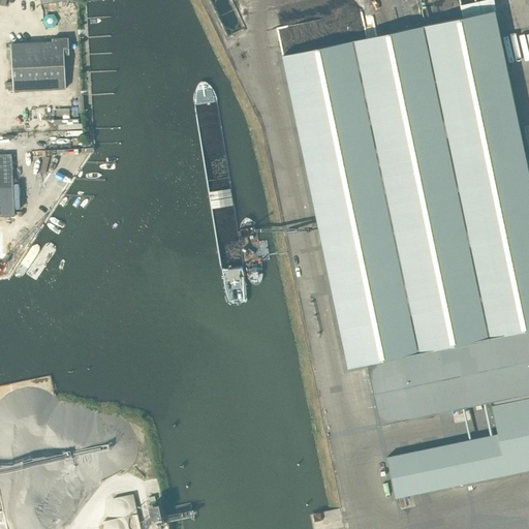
[(58,6),(61,19),(80,14),(78,2),(58,6)]
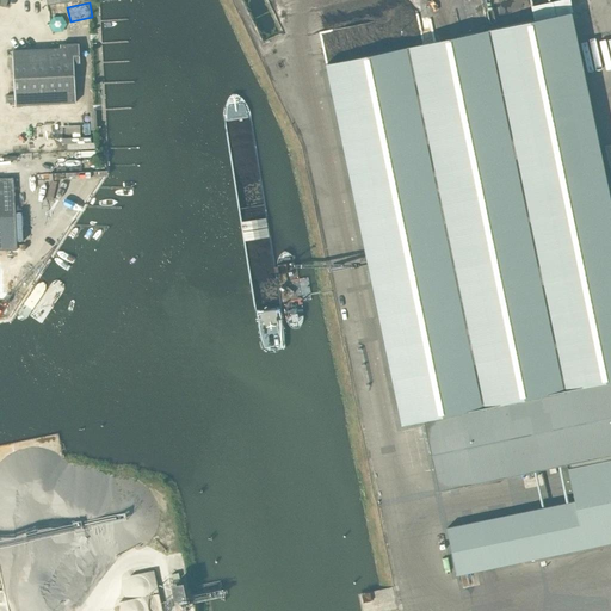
[(610,199),(573,14),(326,65),(401,426),(424,419),(439,491),(440,491),(451,488),(545,468),(547,473),(545,473),(551,506),(446,528),(457,574),(610,542),(610,199)]
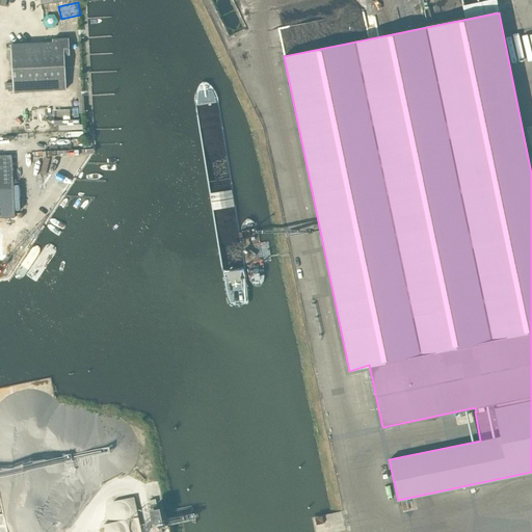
[(57,21),(54,15),(47,15),(43,21),(47,27),(54,27),(57,21)]
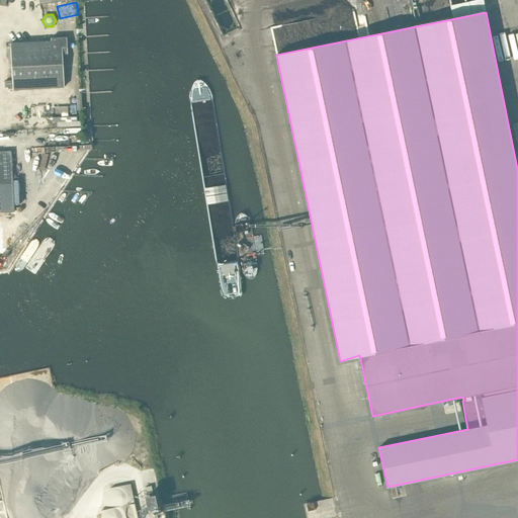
[(63,54),(68,54),(67,36),(51,37),(52,40),(10,42),(13,89),(65,87),(63,54)]
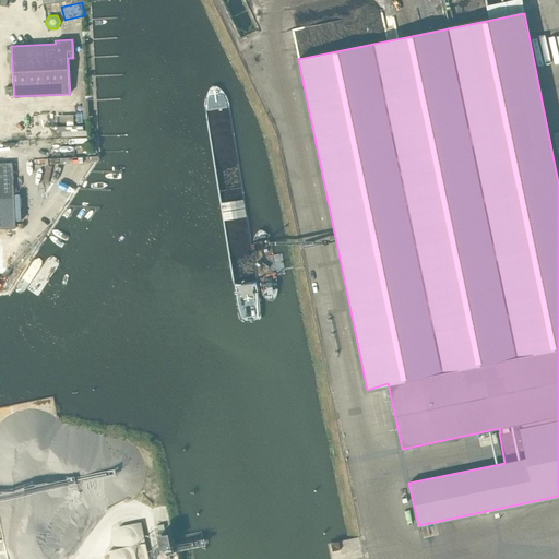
[(13,163),(0,163),(0,228),(15,228),(13,163)]
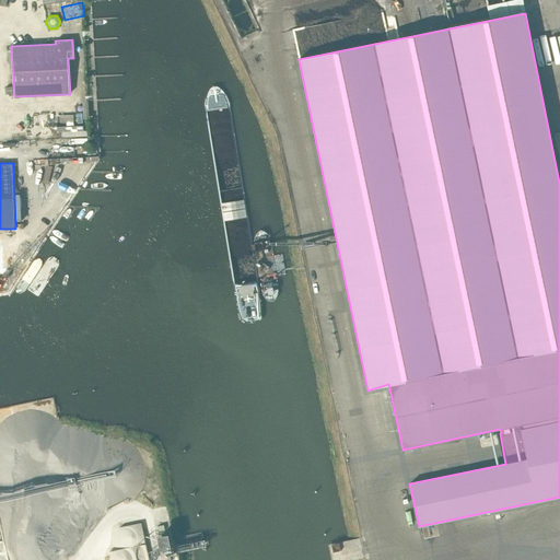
[(162,533),(156,534),(160,550),(171,548),(167,534),(162,535),(162,533)]
